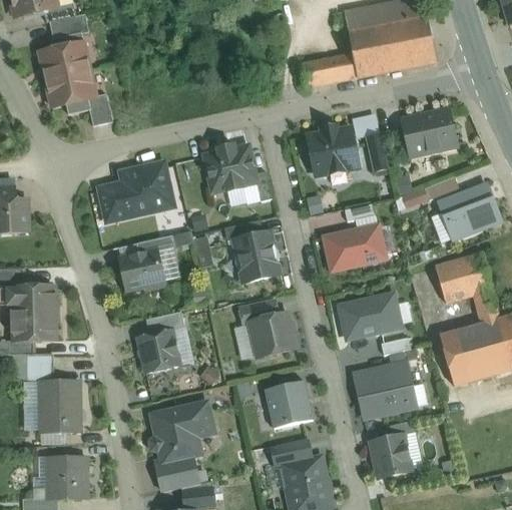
[(12,0),(13,5),(19,4),(21,15),(43,11),(55,8),(54,7),(53,0),(12,0)]
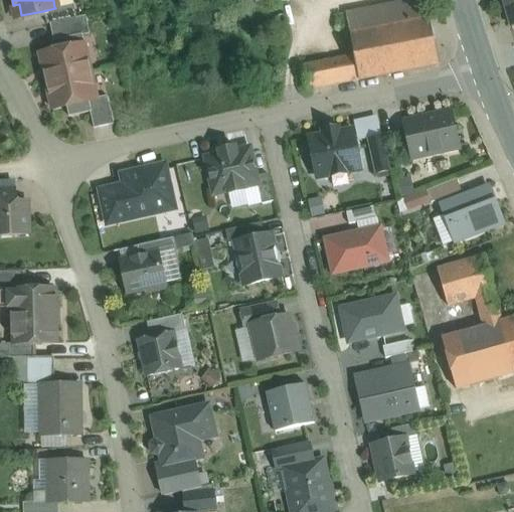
[(401,0),(345,11),(353,54),(358,78),(437,62),(424,0),(401,0)]
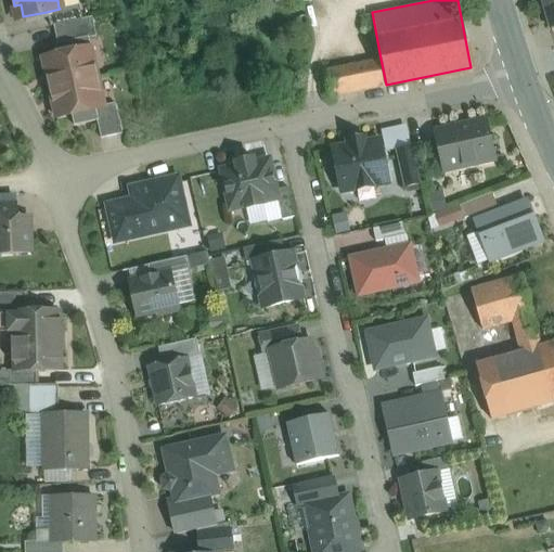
[(541,0),(551,27),(553,26),(553,0),(541,0)]
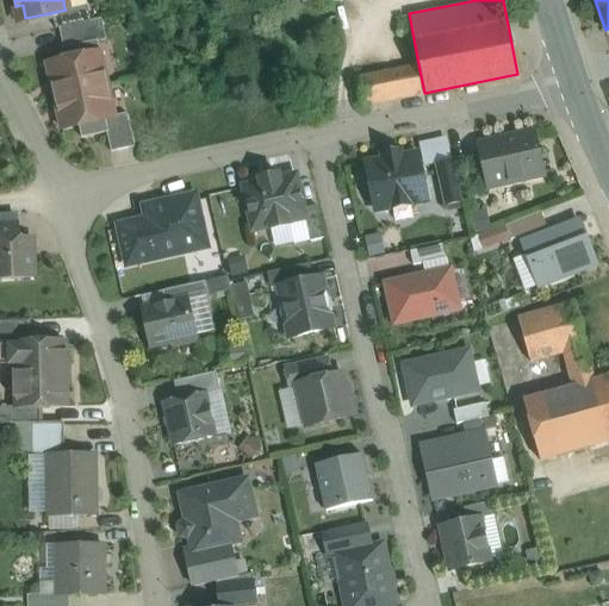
[(86,4),(64,8),(66,10),(51,13),(55,26),(57,26),(89,19),(86,4)]
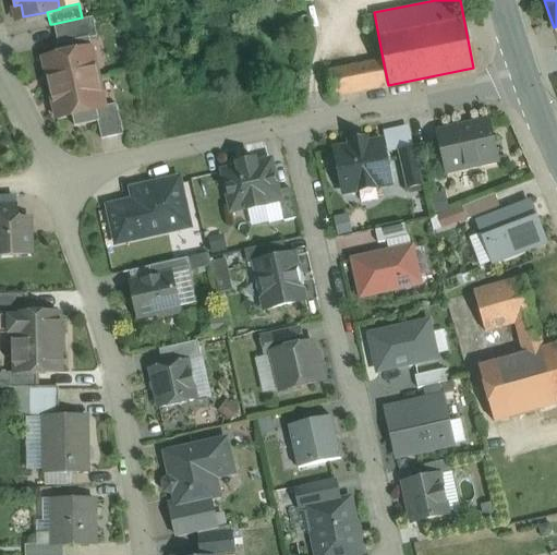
[(304,16),(302,21),(304,25),(309,26),(312,25),(314,21),(312,16),(307,14),(304,16)]
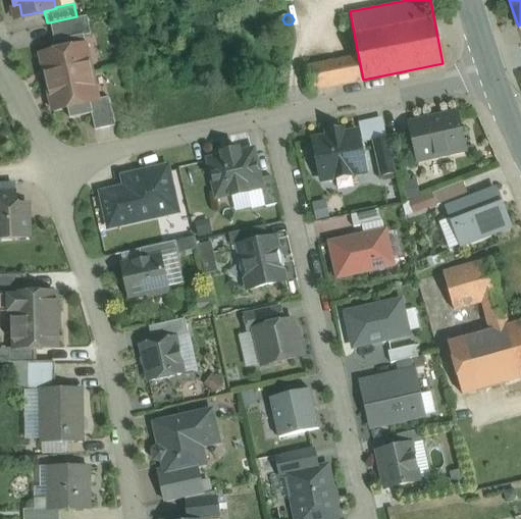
[(76,16),(49,22),(53,40),(73,35),(73,37),(83,35),(90,33),(86,14),(76,16)]
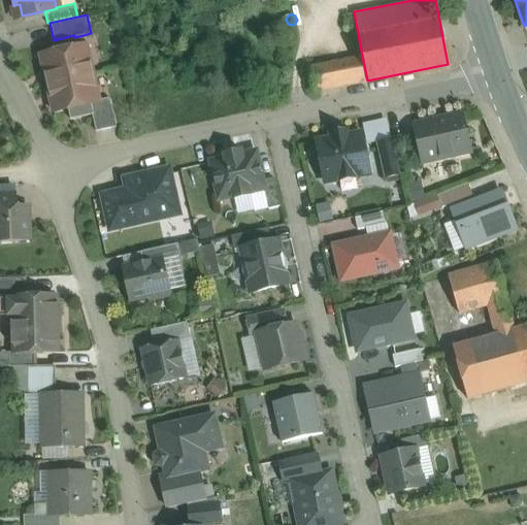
[(293,35),(294,31),(293,27),(289,26),(285,27),(283,31),(285,35),(289,37),(293,35)]
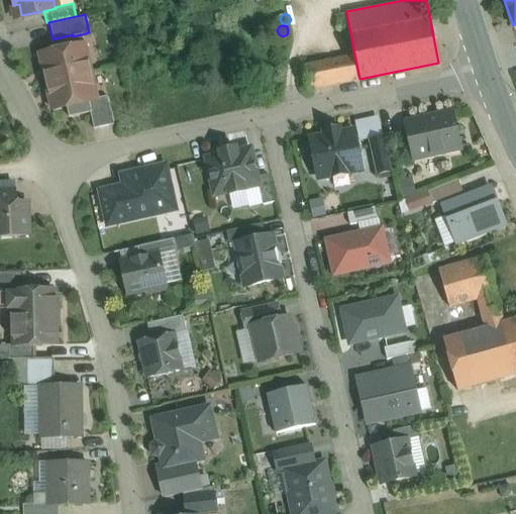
[(53,39),(49,39),(53,49),(39,53),(45,80),(90,71),(82,34),(73,36),(73,34),(53,39)]
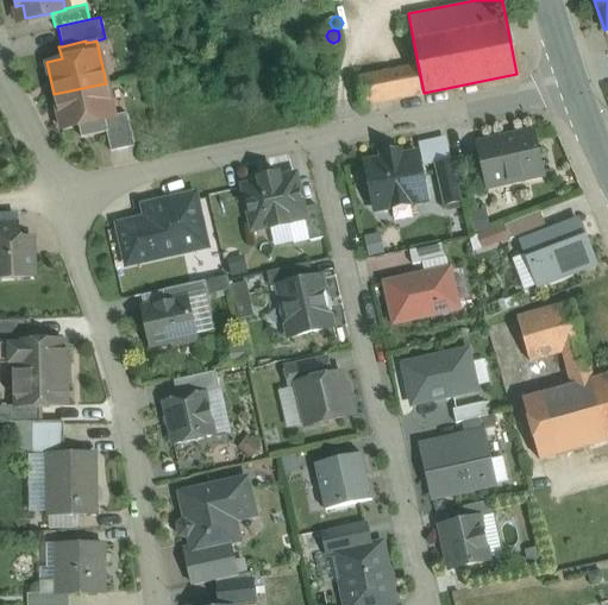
[(418,64),(357,76),(362,105),(424,93),(418,64)]
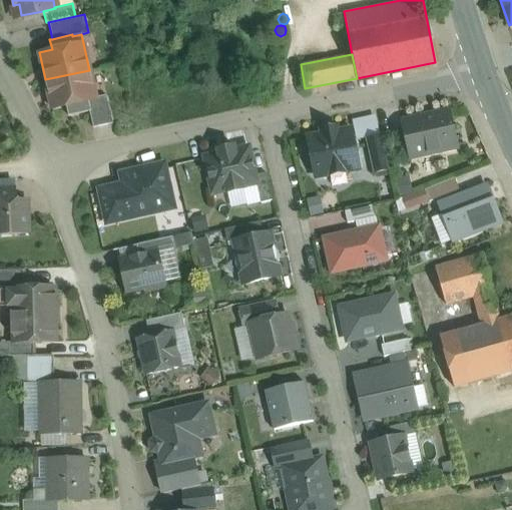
[(89,70),(45,79),(51,107),(65,104),(95,97),(95,96),(89,70)]
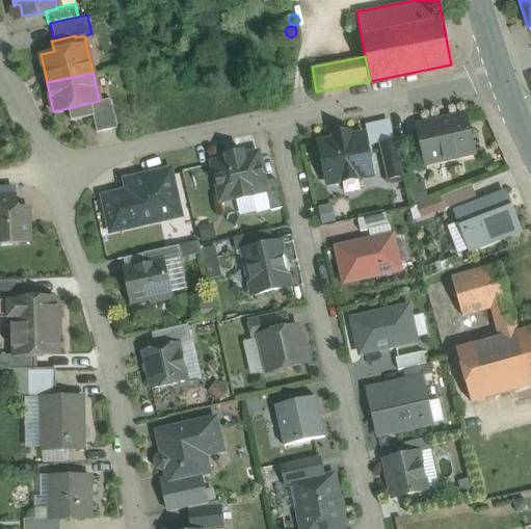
[(109,97),(99,100),(99,101),(68,108),(70,118),(91,113),(96,131),(116,127),(109,97)]
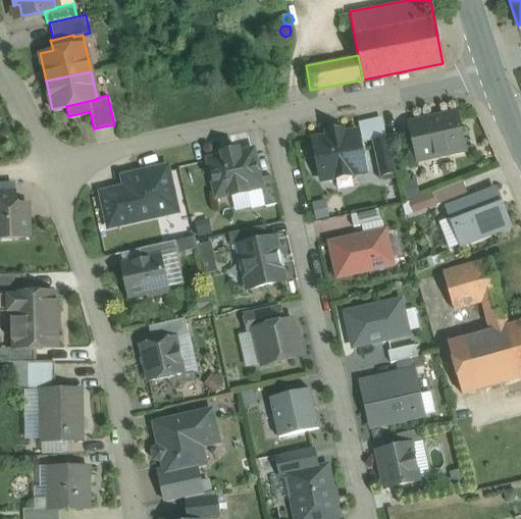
[(457,112),(408,123),(415,154),(428,151),(436,155),(445,154),(448,150),(464,146),(457,112)]
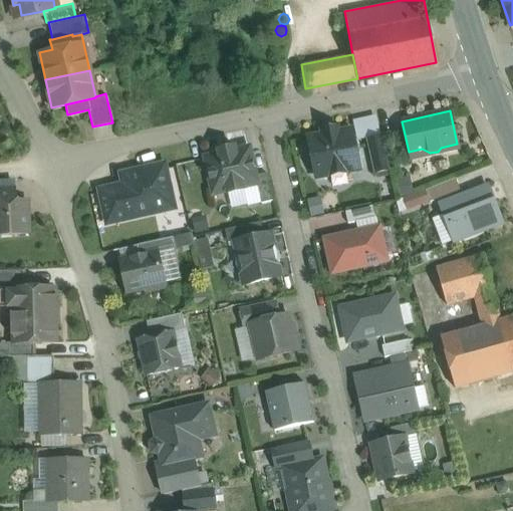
[(350,128),(307,136),(310,152),(306,158),(312,163),(314,171),(328,168),(329,174),(344,171),(343,165),(357,162),(350,128)]
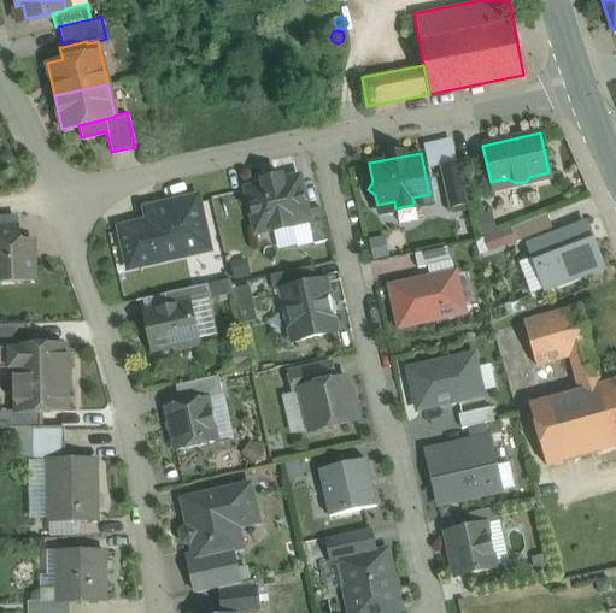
[(457,160),(439,165),(449,207),(467,202),(457,160)]
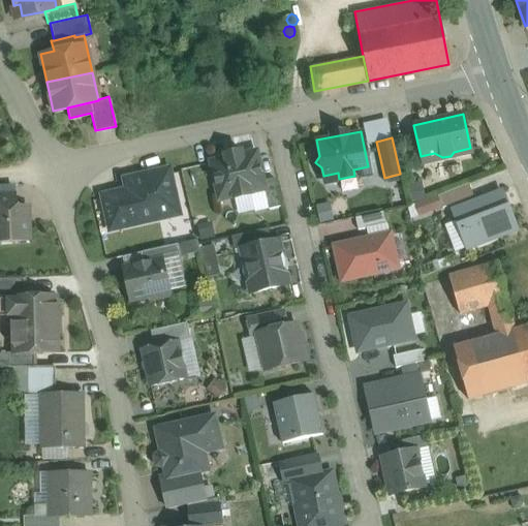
[(255,151),(211,161),(218,193),(231,190),(234,196),(250,193),(249,190),(264,187),(261,179),(255,151)]
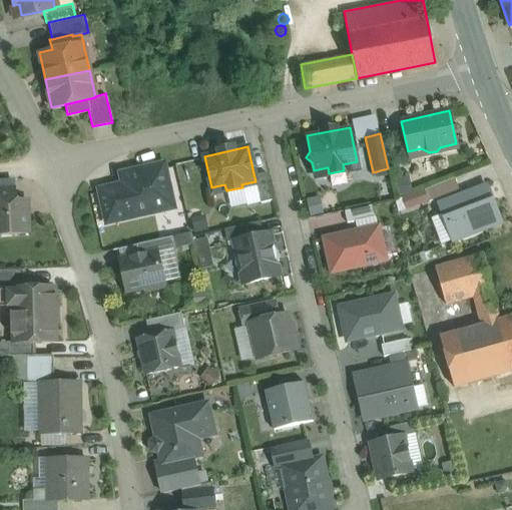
[(163,167),(150,170),(145,167),(138,168),(135,173),(136,179),(122,182),(122,183),(129,214),(129,215),(153,209),(151,204),(171,199),(163,167)]
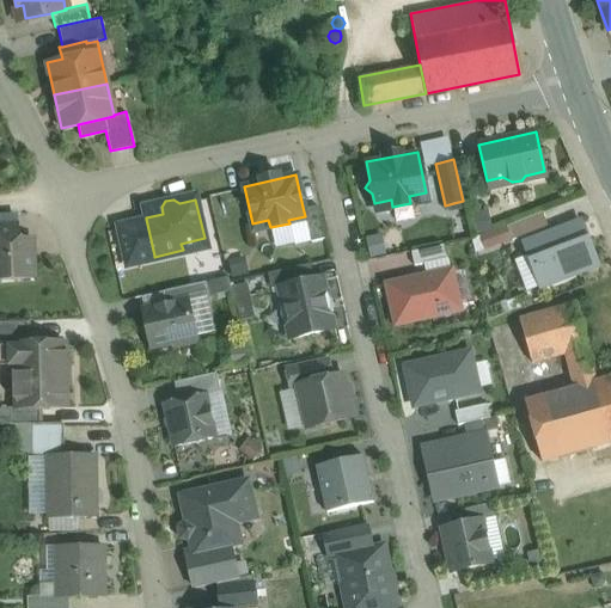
[(317,204),(303,207),(305,216),(310,240),(324,237),(317,204)]
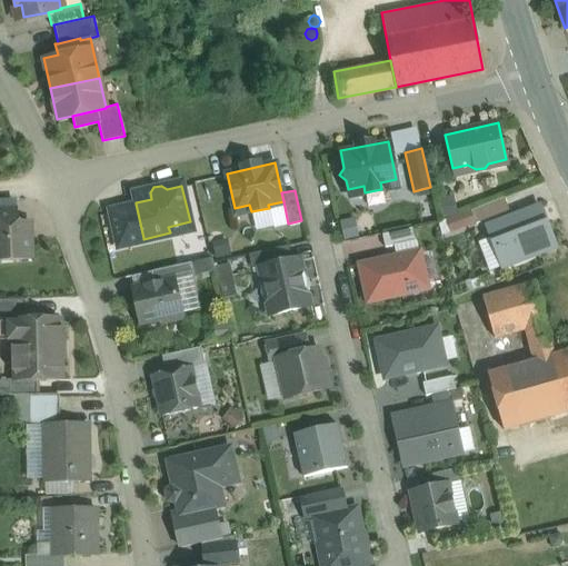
[(475,221),(509,209),(504,196),(470,209),(475,221)]
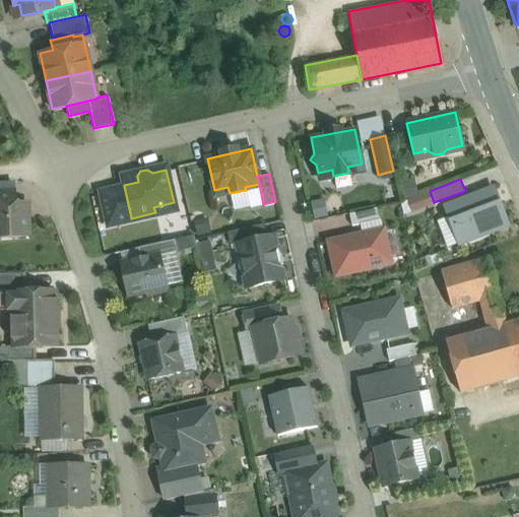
[(14,181),(0,181),(0,193),(14,193),(14,181)]
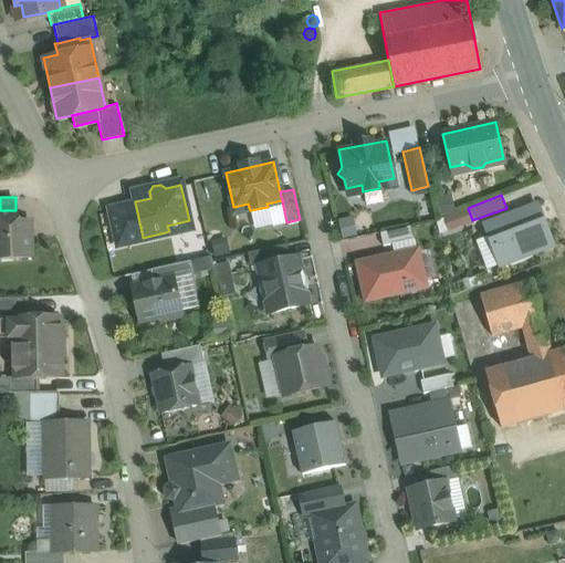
[(537,200),(481,222),(485,236),(497,264),(499,268),(555,246),(537,200)]
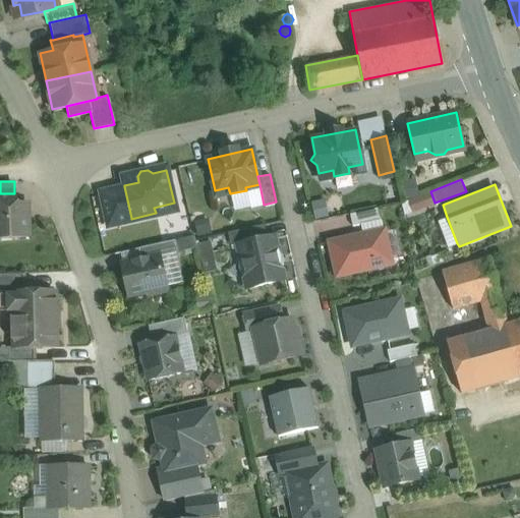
[(124,186),(101,192),(108,223),(131,218),(124,186)]
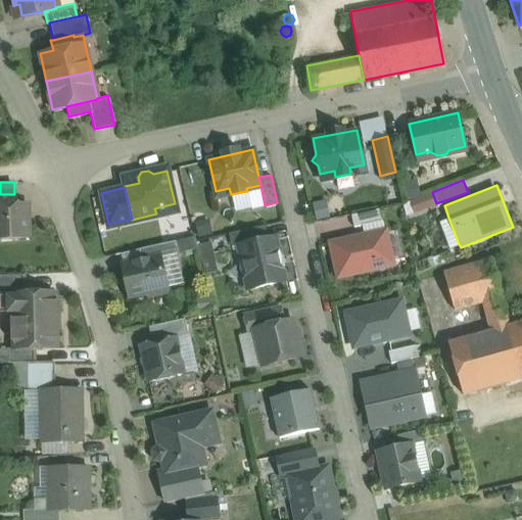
[(411,214),(436,203),(432,192),(406,202),(411,214)]
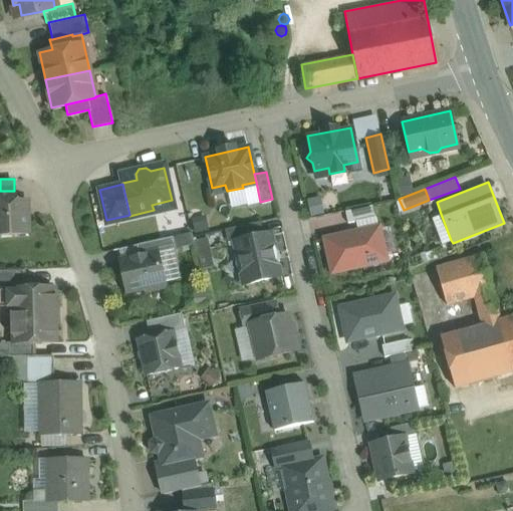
[(14,191),(0,191),(0,233),(26,232),(24,199),(18,199),(15,197),(14,191)]
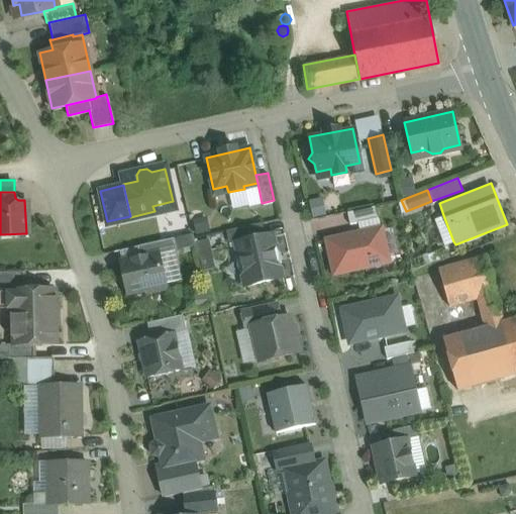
[(377,217),(374,205),(346,212),(348,223),(377,217)]
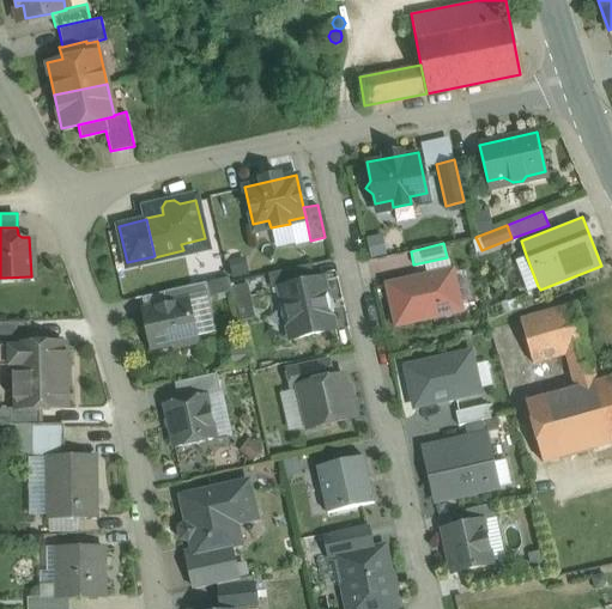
[(526,255),(515,259),(527,290),(538,286),(526,255)]
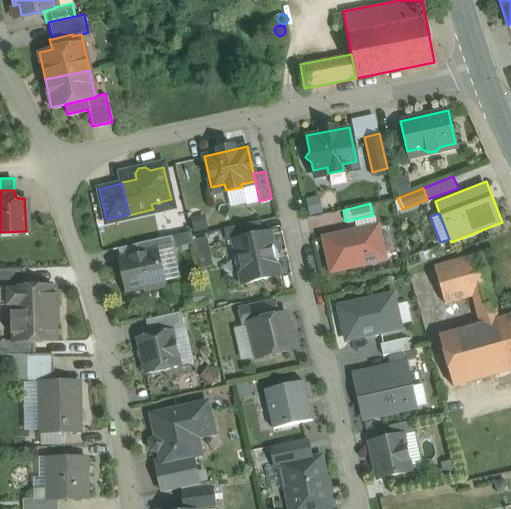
[(232,239),(262,232),(258,219),(223,227),(226,240),(232,239)]
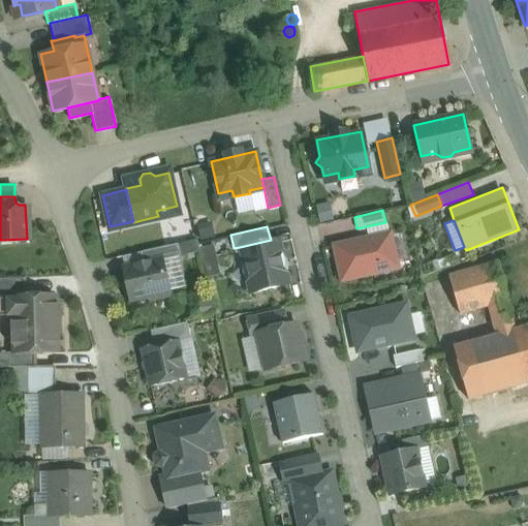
[(397,267),(390,231),(333,244),(341,279),(397,267)]
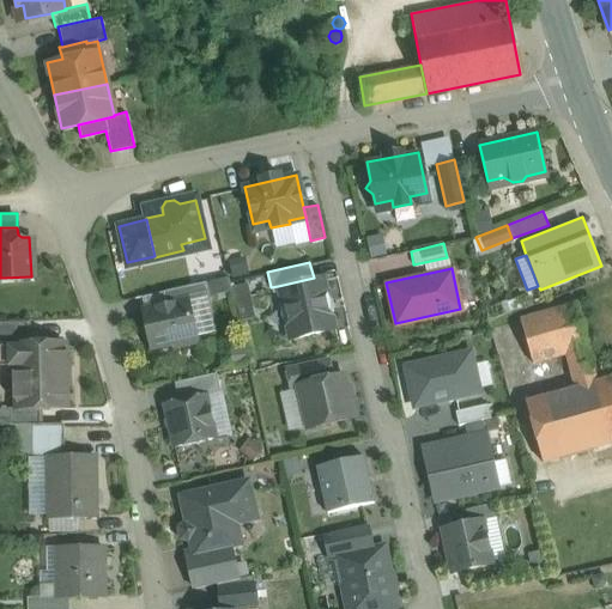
[(211,279),(213,291),(234,286),(231,275),(211,279)]
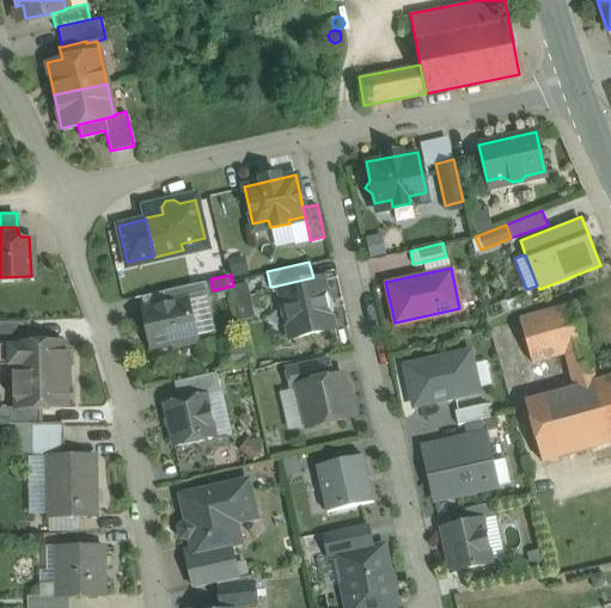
[(313,277),(277,286),(280,298),(286,306),(289,317),(286,326),(288,337),(333,326),(331,315),(323,307),(322,298),(325,287),(322,276),(313,277)]
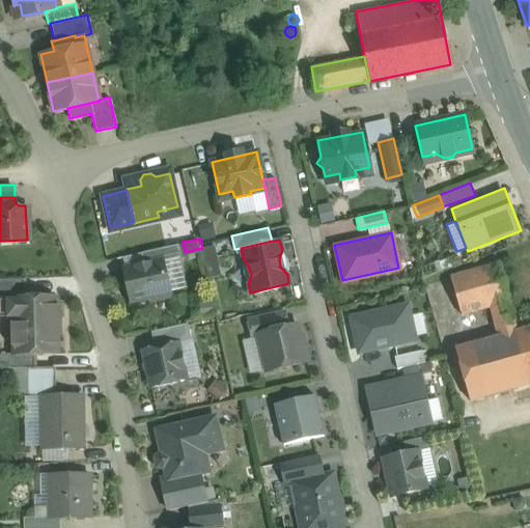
[(177,244),(141,252),(143,264),(162,259),(162,260),(179,256),(177,244)]
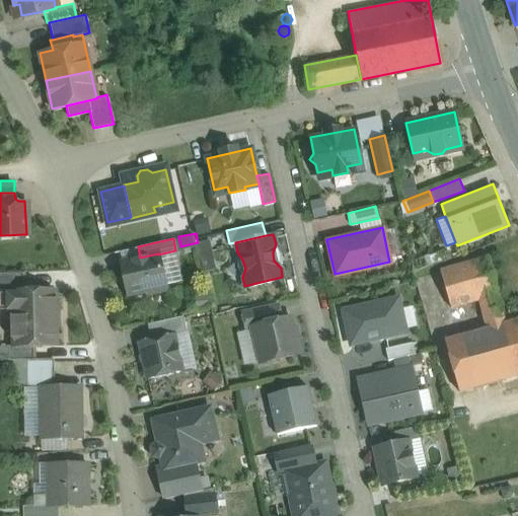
[(140,258),(121,263),(127,292),(147,288),(148,292),(163,288),(162,284),(165,284),(158,254),(158,253),(140,258)]
